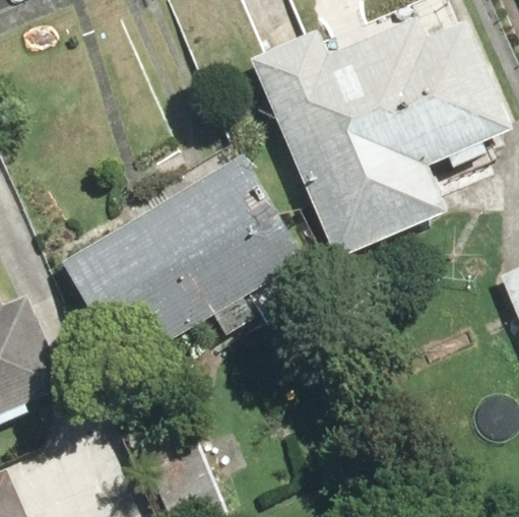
[(251,56),(252,57),(334,260),(446,214),(425,165),(515,128),(470,19),(435,35),(426,13),(326,54),(316,28),(251,56)]
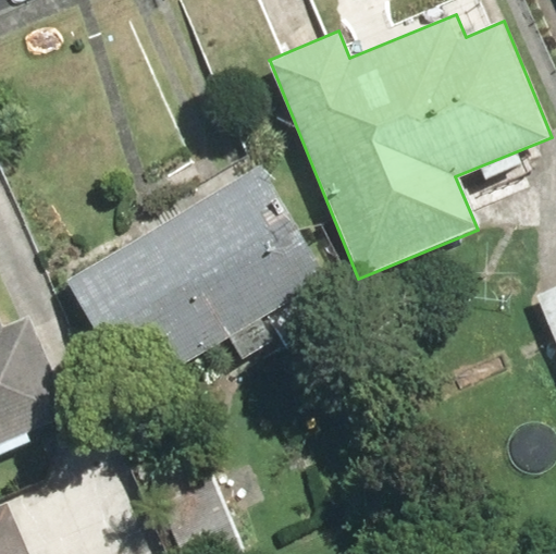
[(309,310),(298,291),(328,274),(262,163),(64,280),(128,390),(235,328),(247,347),(309,310)]
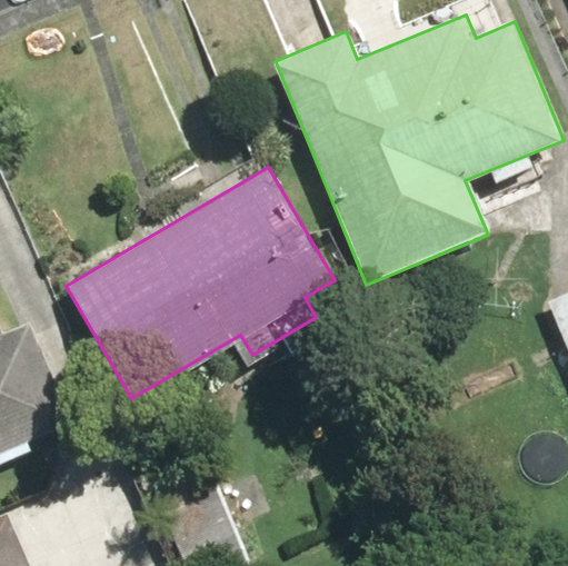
[(567,291),(548,301),(567,347),(567,291)]
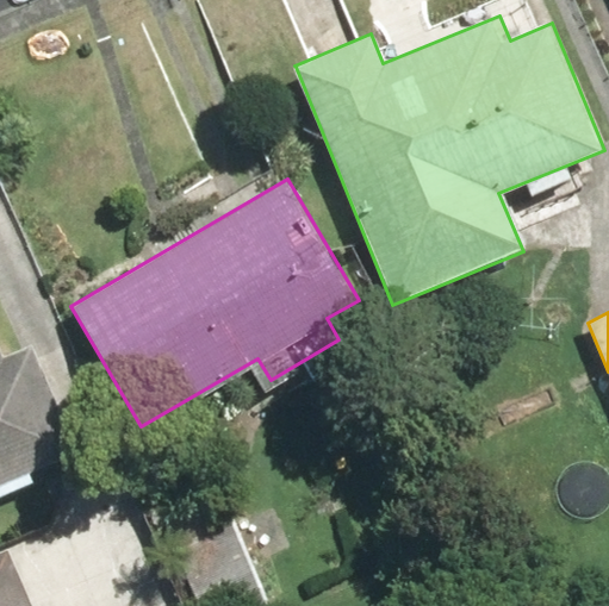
[(0,481),(73,449),(26,345),(2,356),(0,351),(0,481)]
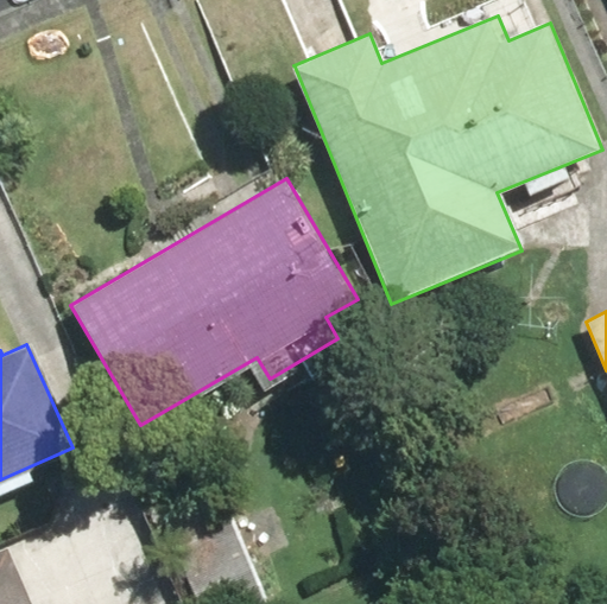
[(147,519),(181,603),(244,603),(270,595),(228,487),(147,519)]
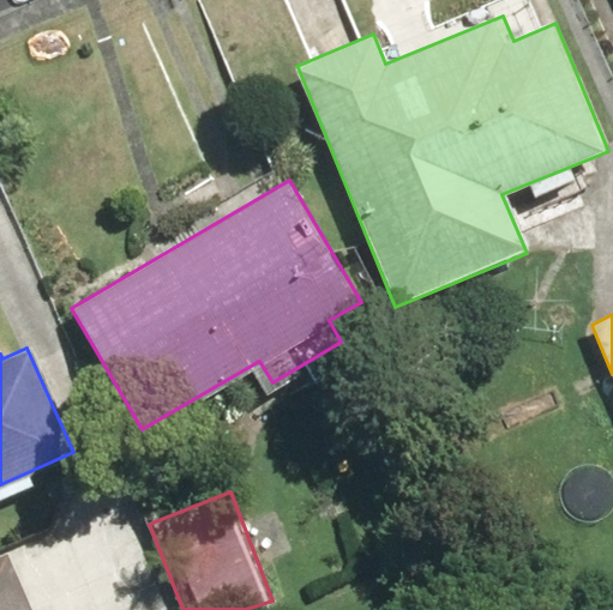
[(134,609),(97,517),(0,560),(0,609),(134,609)]
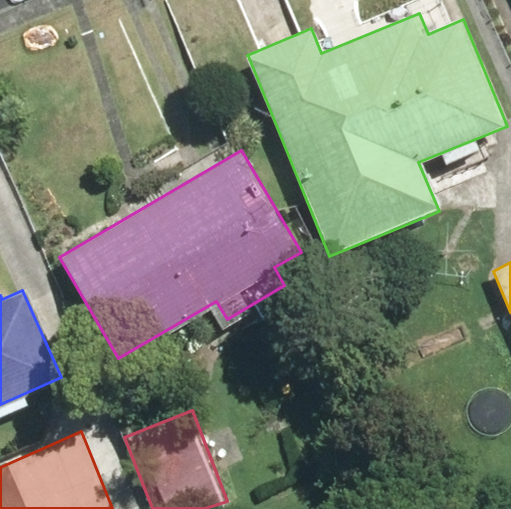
All buildings are outlined.
